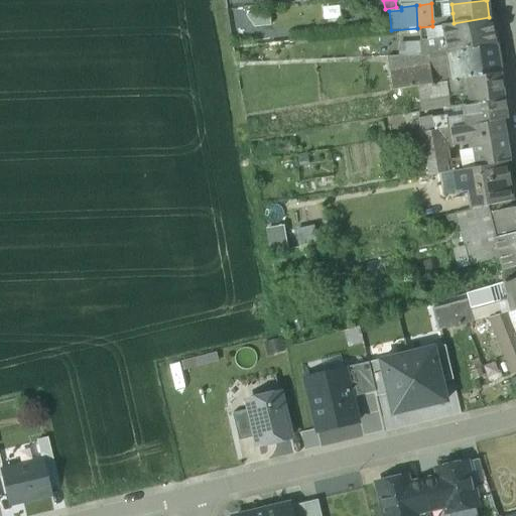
[(489,17),(454,23),(454,25),(440,25),(448,53),(495,45),(489,17)]
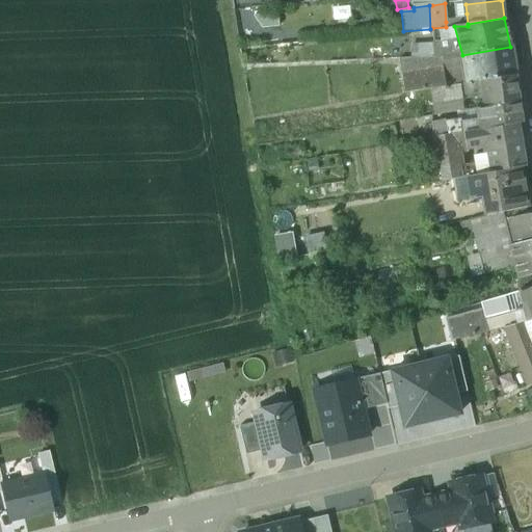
[(446,27),(432,28),(432,56),(461,55),(462,55),(454,26),(451,27),(446,27)]
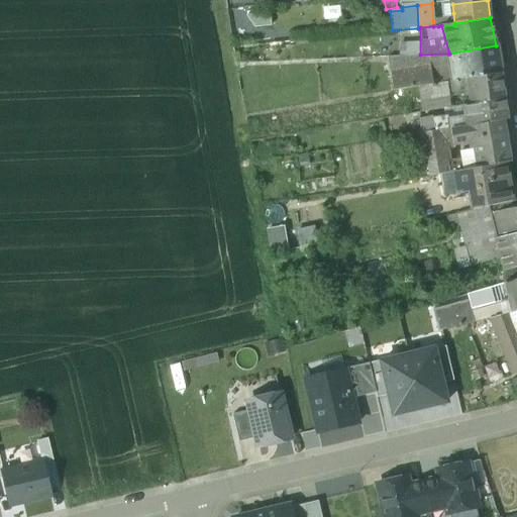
[(449,54),(448,54),(453,82),(469,79),(501,73),(496,45),(449,54)]
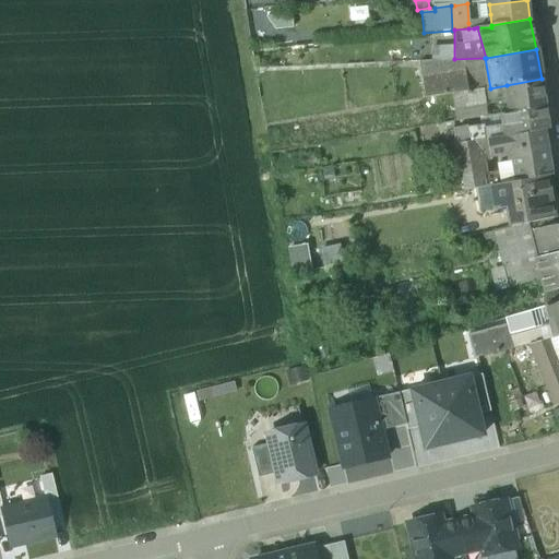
[(465,74),(421,82),(425,99),(465,92),(468,92),(465,74)]
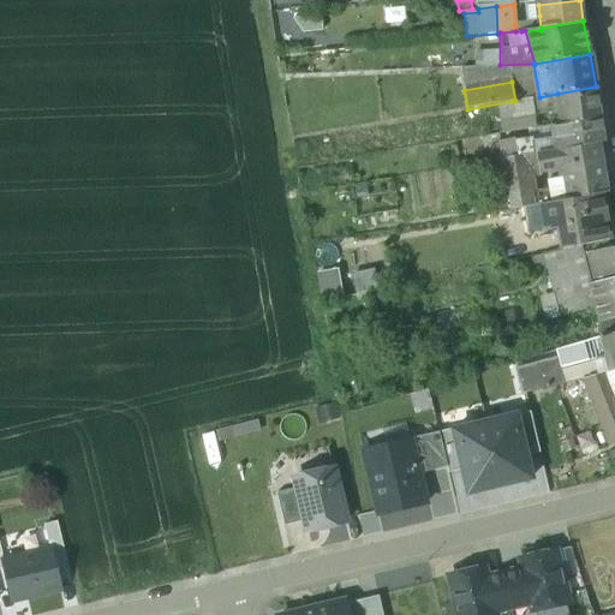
[(596,87),(557,94),(562,124),(599,117),(596,87)]
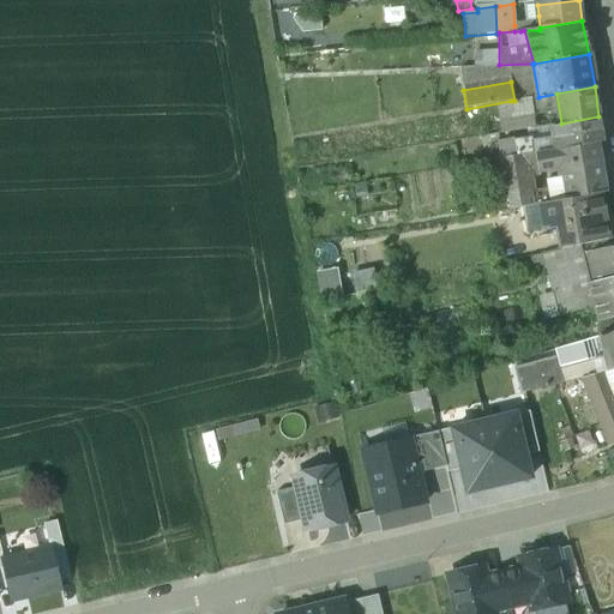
[(515,101),(511,101),(515,118),(533,114),(530,98),(515,101)]
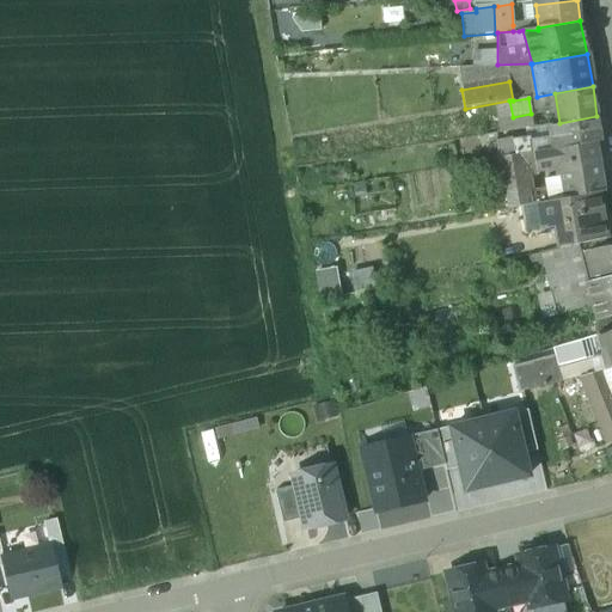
[(560,123),(549,126),(552,148),(555,148),(594,141),(600,140),(597,116),(560,123)]
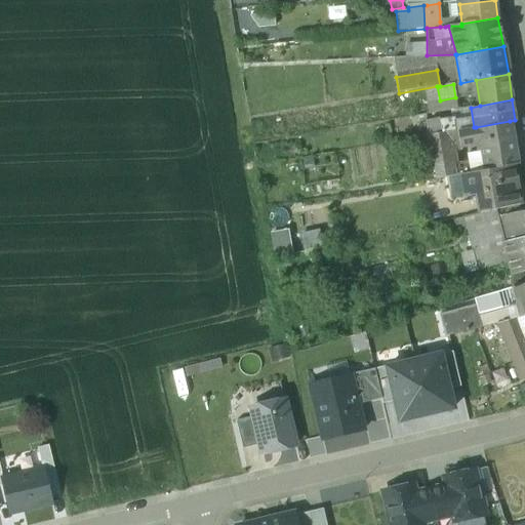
[(454,119),(427,123),(429,135),(447,132),(456,130),(454,119)]
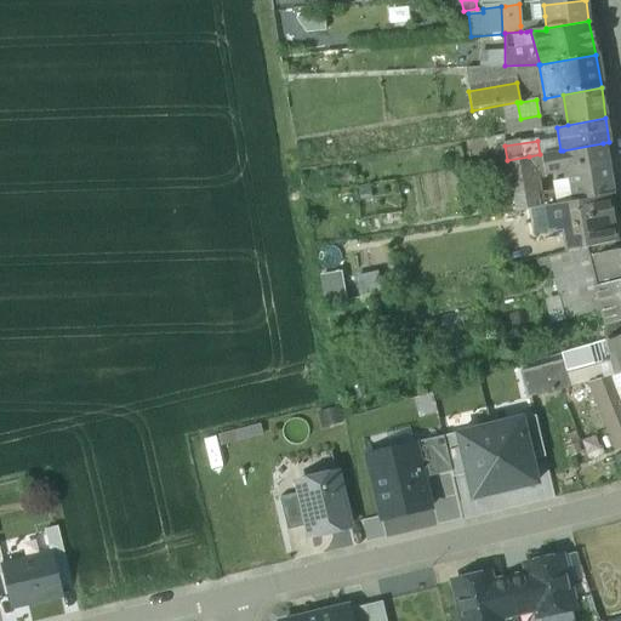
[(603,143),(563,151),(565,159),(577,157),(579,165),(567,167),(568,177),(573,200),(605,194),(613,193),(603,143)]
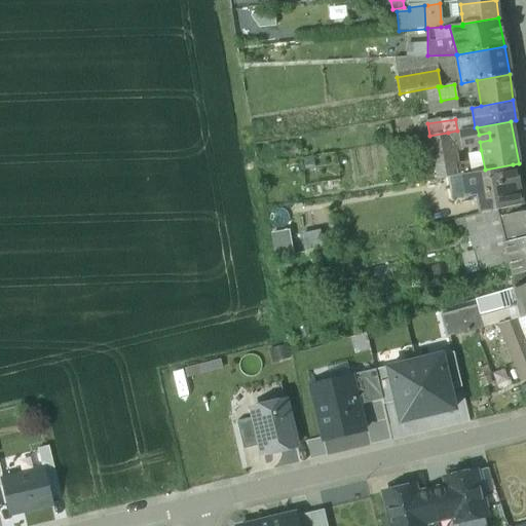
[(457,130),(448,133),(452,152),(460,150),(460,148),(480,143),(480,142),(479,135),(477,127),(475,127),(457,130)]
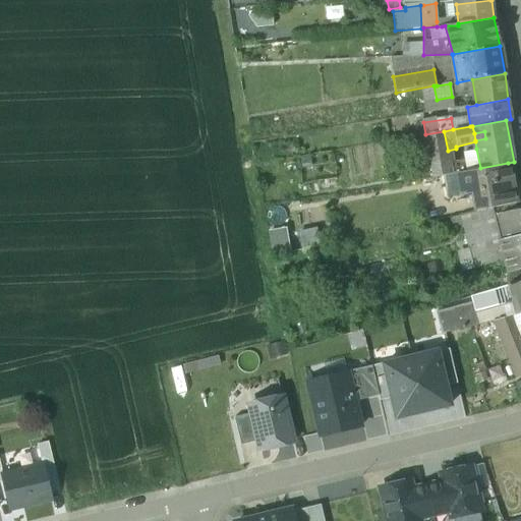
[(444,131),(425,134),(433,176),(452,173),(451,167),(450,163),(448,151),(444,131)]
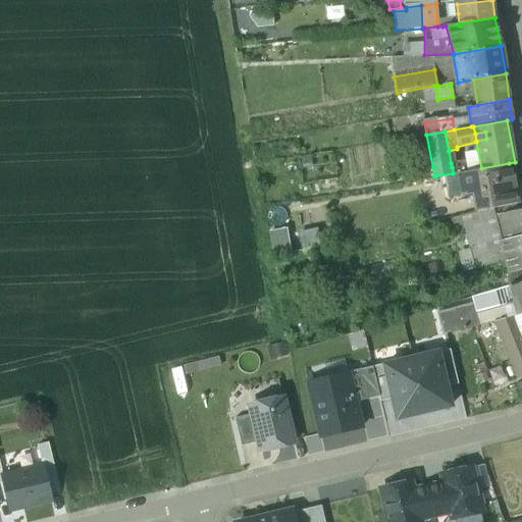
[(485,132),(475,134),(476,141),(486,139),(485,132)]
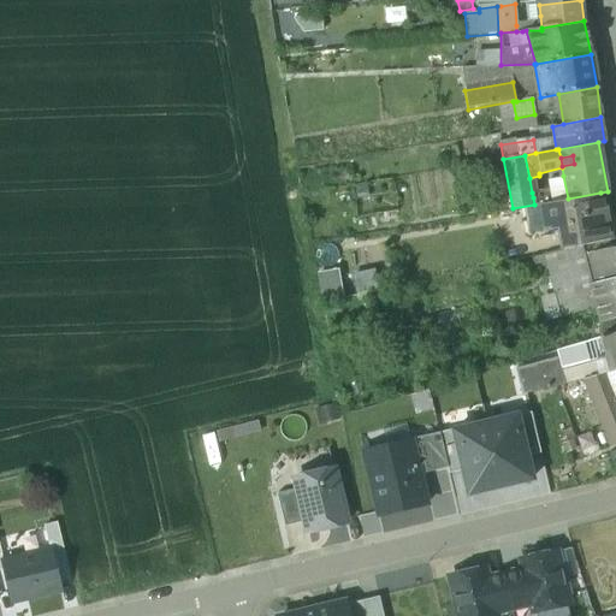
[(563,176),(550,178),(552,188),(532,193),(533,197),(539,197),(542,203),(543,203),(568,199),(563,176)]
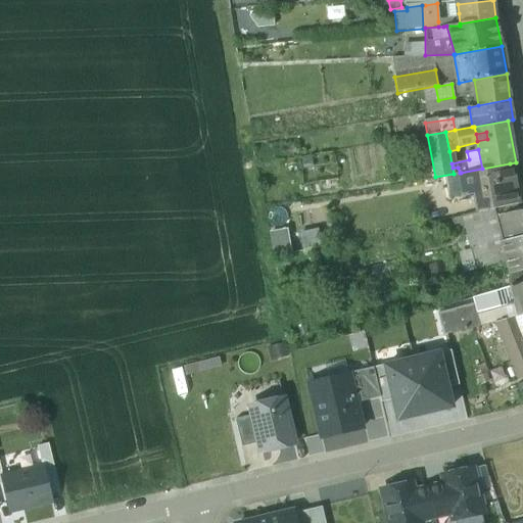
[(482,169),(461,173),(465,195),(475,193),(476,199),(515,192),(510,163),(482,169)]
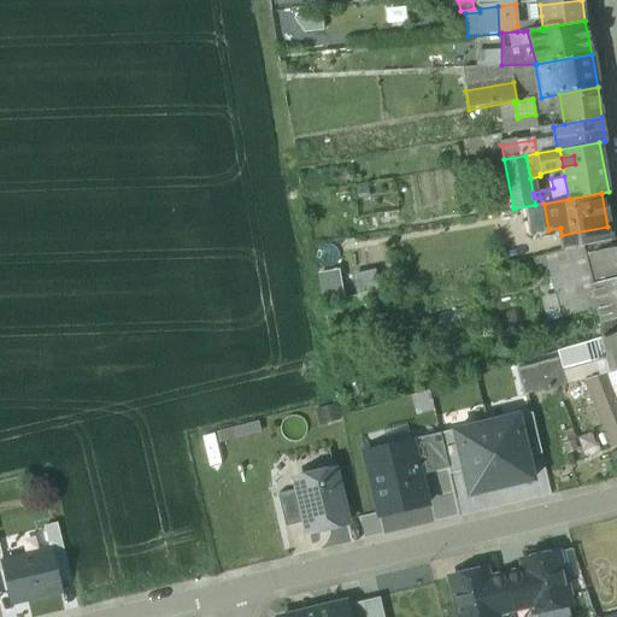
[(607,227),(562,235),(564,250),(610,239),(607,227)]
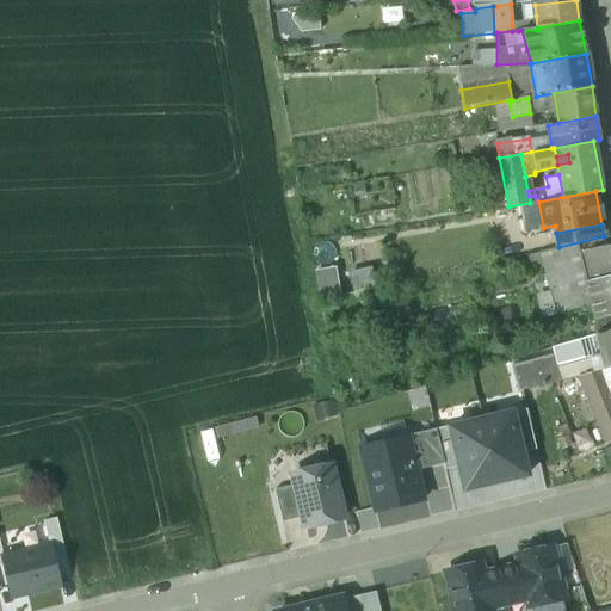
[(559,247),(542,251),(542,252),(543,259),(556,314),(592,304),(587,281),(580,252),(610,244),(610,235),(604,236),(559,247)]
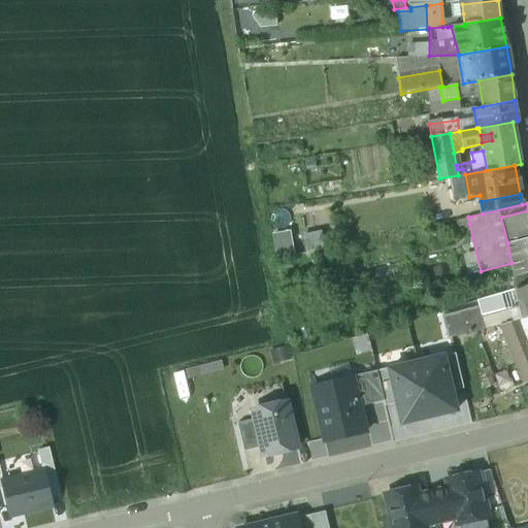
[(527,210),(501,218),(507,242),(527,237),(527,210)]
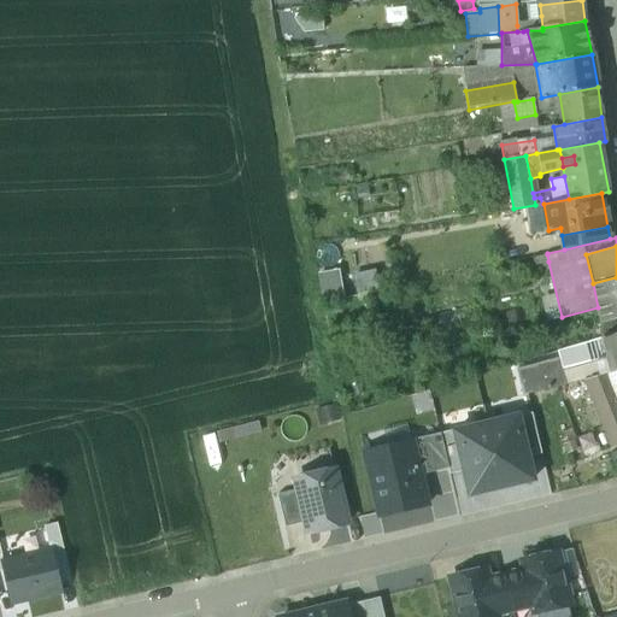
[(547,253),(534,257),(536,265),(548,262),(547,254),(547,253)]
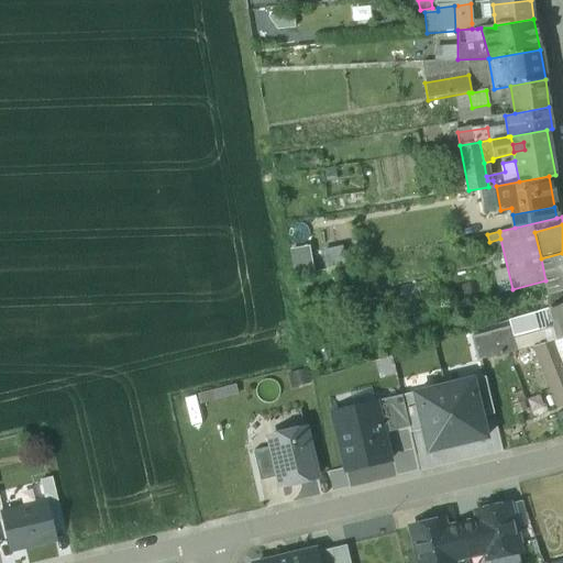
[(307,245),(289,247),(293,274),(310,272),(307,245)]
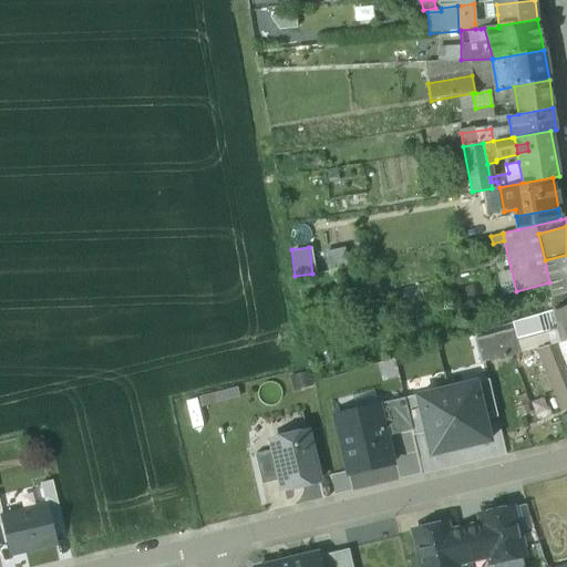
[(566,255),(545,260),(549,282),(552,295),(553,295),(566,290),(566,255)]
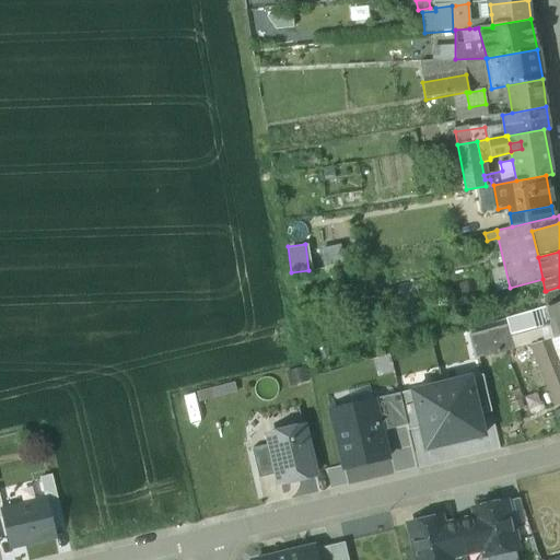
[(559,287),(546,291),(548,298),(544,298),(546,307),(559,303),(559,287)]
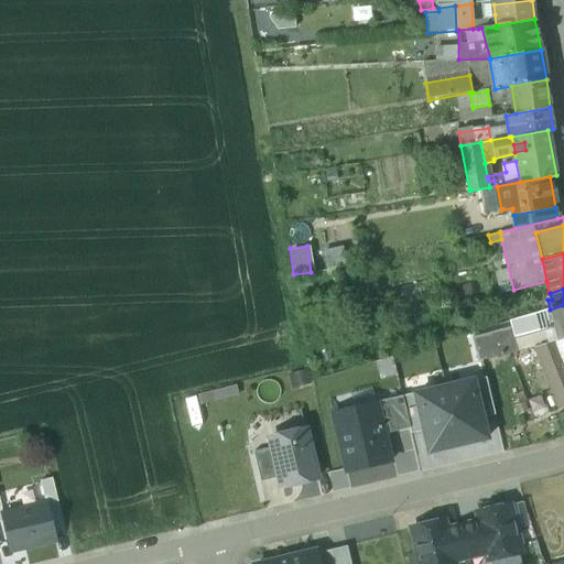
[(563,305),(550,310),(554,328),(557,342),(563,339),(563,305)]
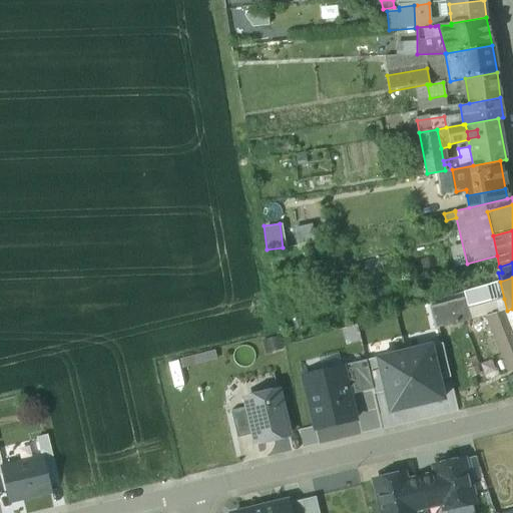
[(504,299),(468,308),(471,320),(487,316),(504,312),(507,311),(504,299)]
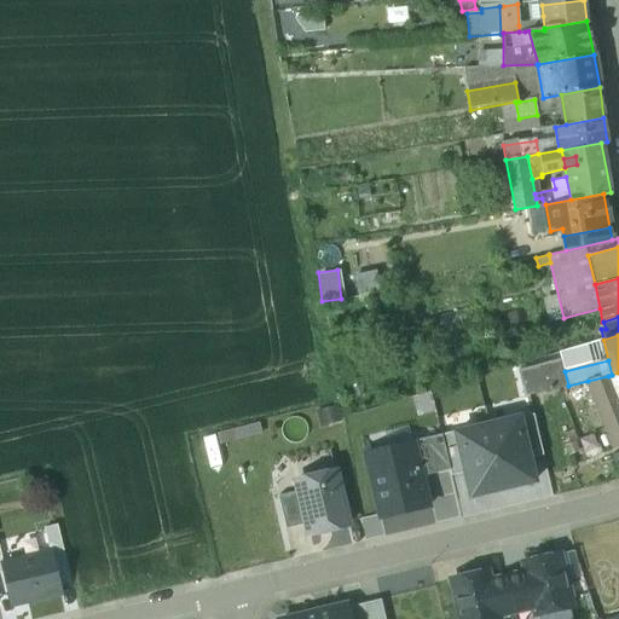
[(618,372),(612,375),(608,376),(618,401),(618,372)]
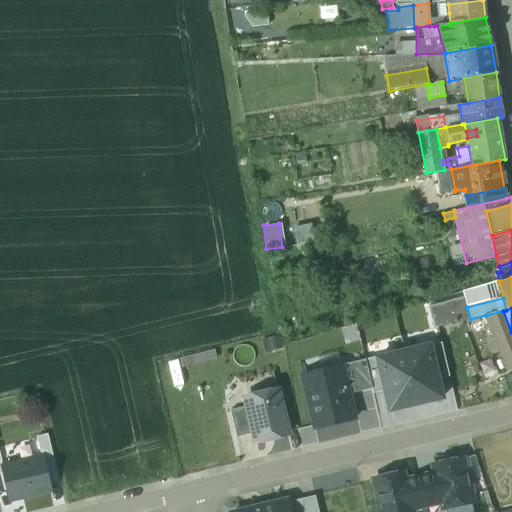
[(511,370),(511,332),(503,311),(486,315),(508,372),(511,370)]
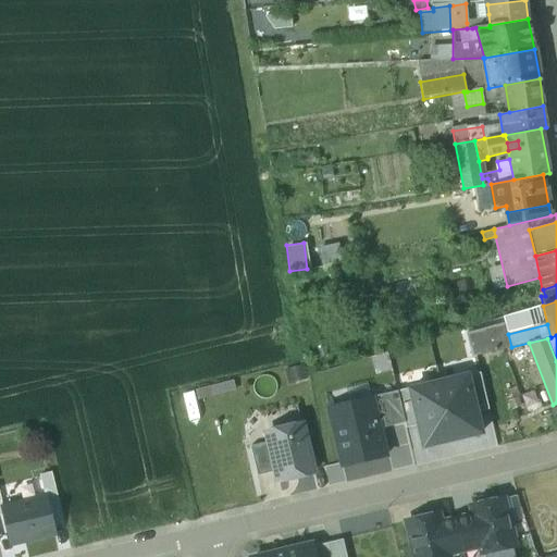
[(396,374),(398,385),(425,381),(423,370),(396,374)]
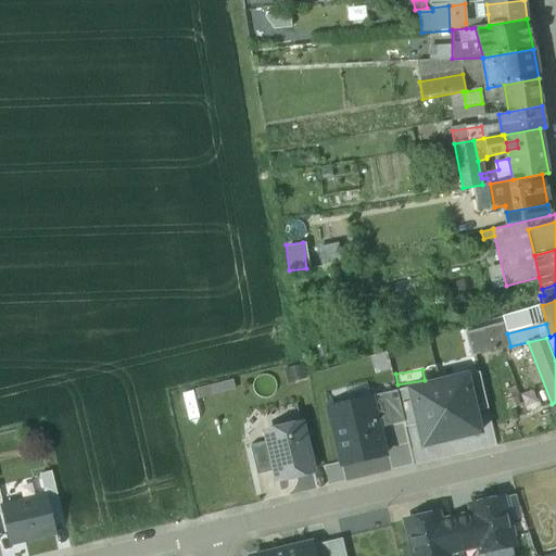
[(475,412),(488,409),(479,371),(465,374),(475,412)]
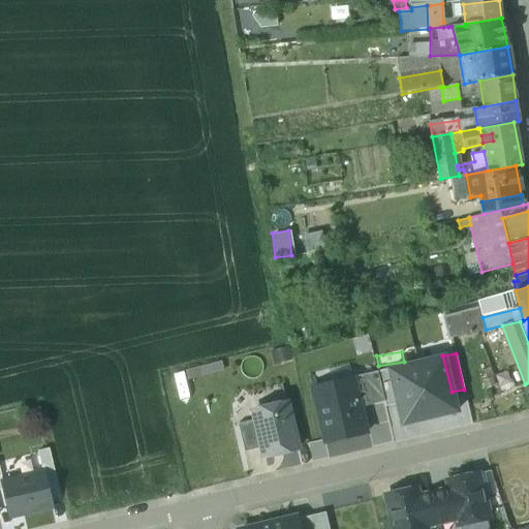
[(442,355),(415,363),(428,415),(456,409),(452,392),(442,355)]
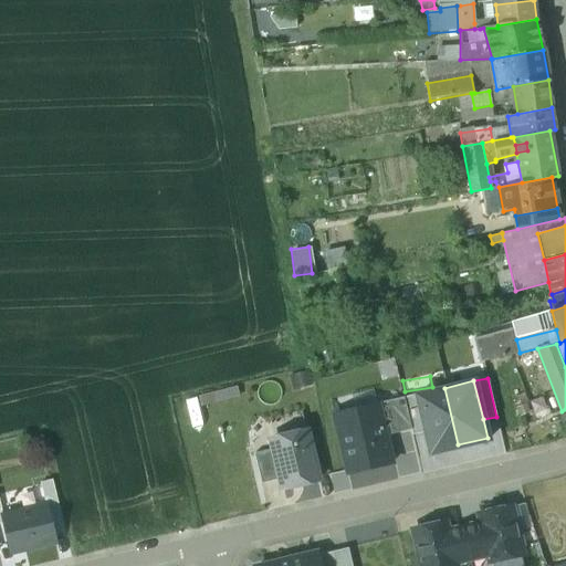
[(201,404),(238,395),(236,387),(199,395),(201,404)]
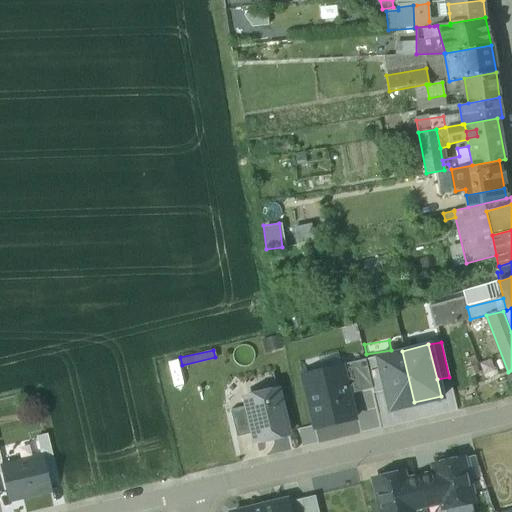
[(387,409),(414,402),(402,351),(374,357),(382,389),(387,409)]
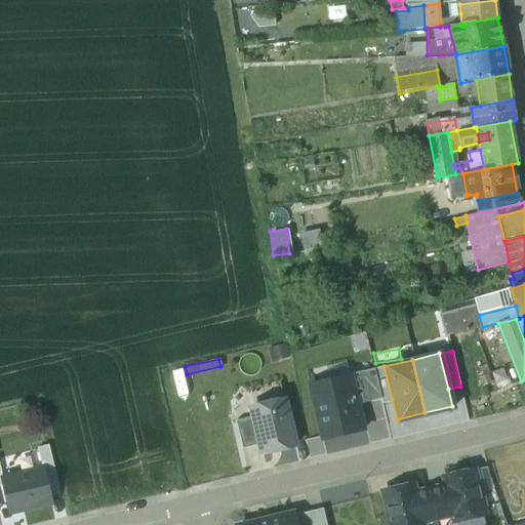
[(381,402),(392,399),(384,366),(374,368),(374,369),(381,399),(381,402)]
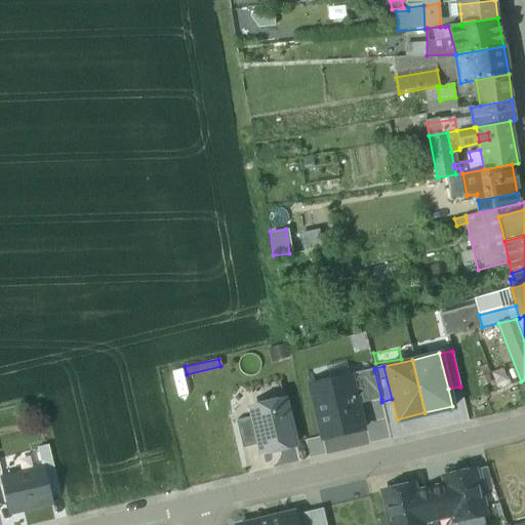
[(374,369),(350,375),(350,376),(351,376),(358,405),(381,399),(374,369)]
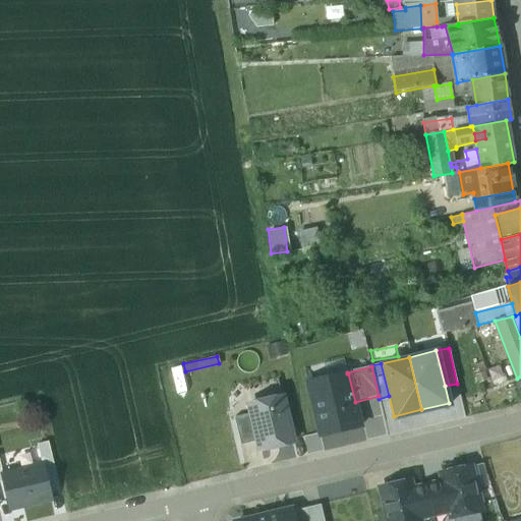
[(347,373),(307,383),(321,437),(361,426),(355,402),(348,373),(347,373)]
